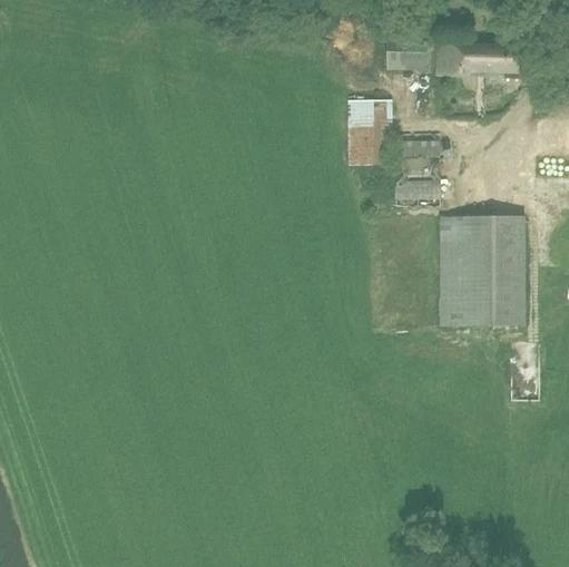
[(427,33),(389,31),(388,67),(425,69),(427,33)]
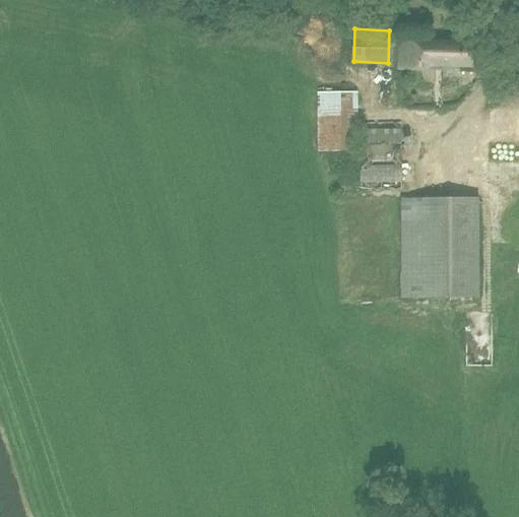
[(441,65),(442,43),(398,41),(397,69),(441,70),(441,65)]
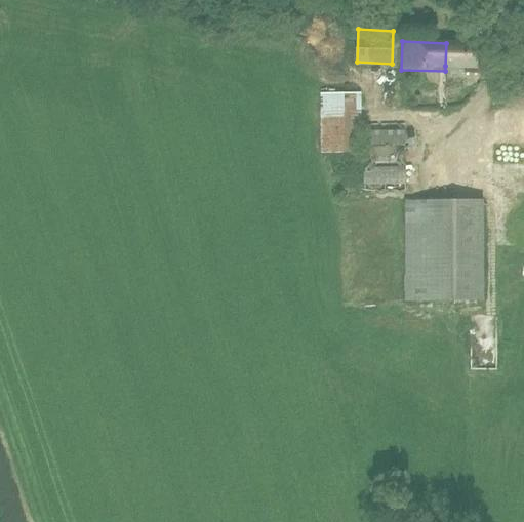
[(482,43),(446,43),(445,66),(464,66),(464,72),(479,72),(480,66),(482,66),(482,43)]
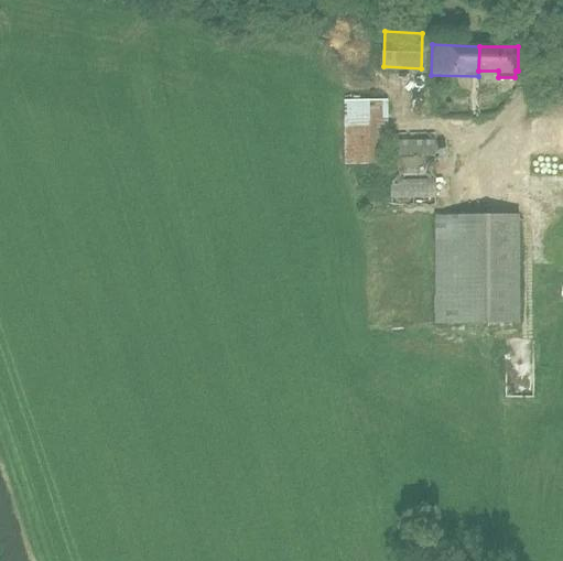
[(343,98),(344,162),(383,161),(383,137),(388,136),(388,97),(343,98)]
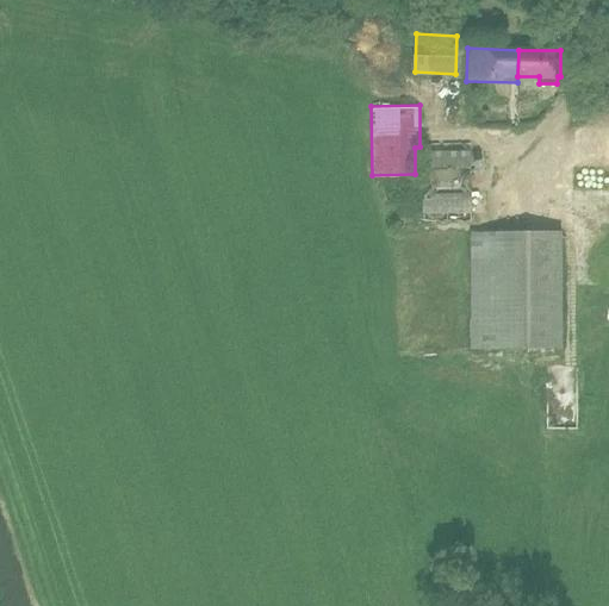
[(471,211),(470,149),(421,150),(424,212),(471,211)]
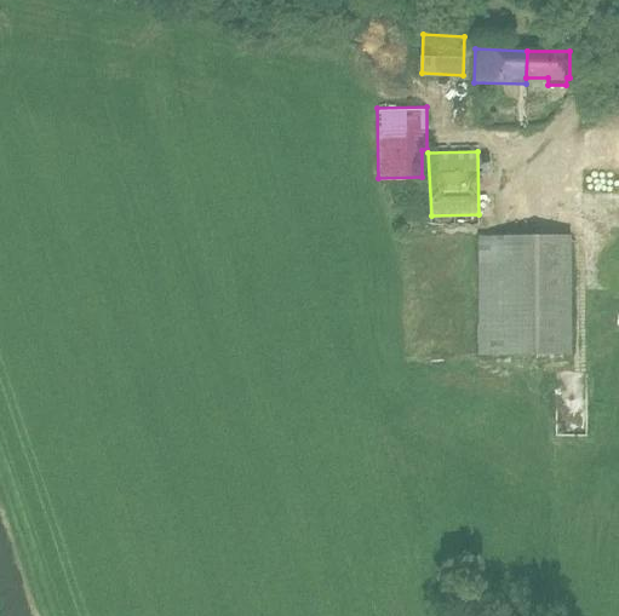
[(569,236),(477,236),(479,355),(569,353),(569,236)]
